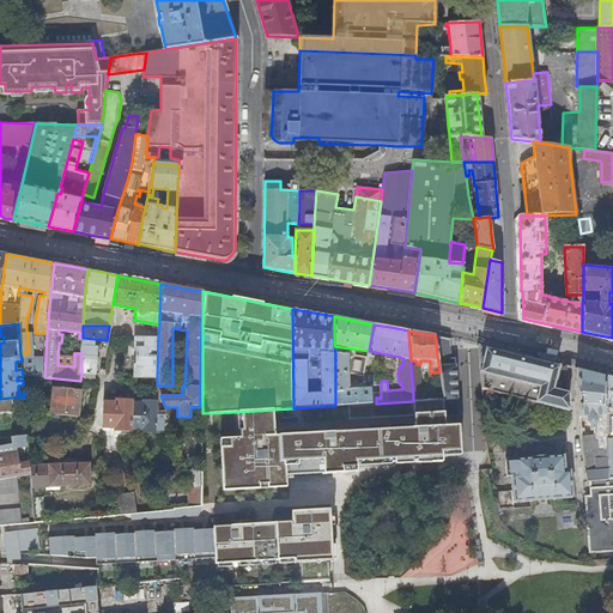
[(444,338),(435,335),(439,372),(444,401),(457,400),(455,364),(450,364),(450,339),(444,338)]
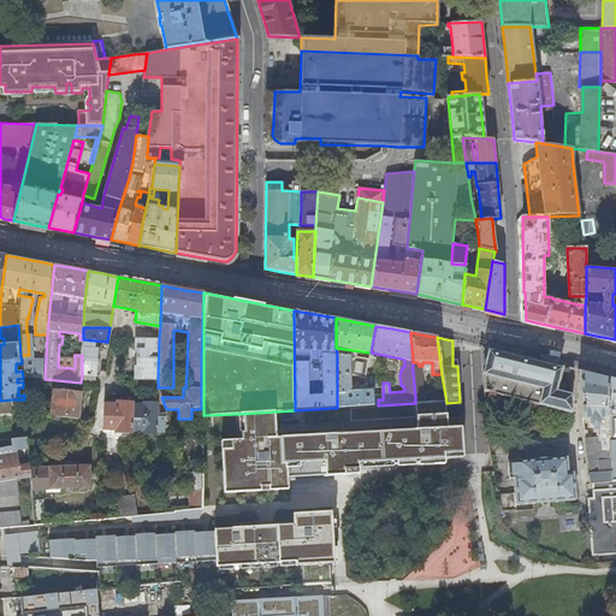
[(158,378),(159,338),(136,338),(136,350),(138,350),(137,366),(136,366),(136,377),(158,378)]
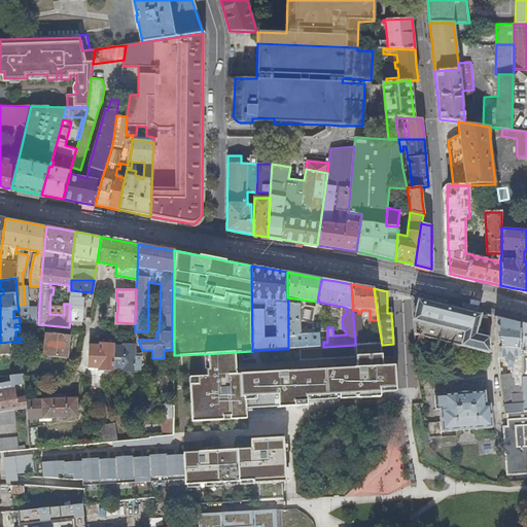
[(81,291),(71,290),(70,304),(70,320),(83,321),(84,297),(81,297),(81,291)]
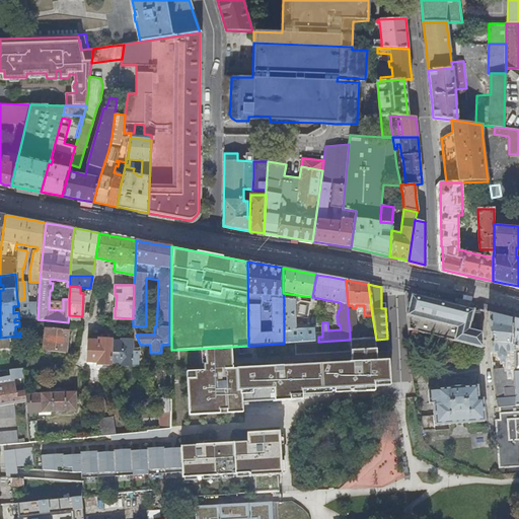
[(409,294),(405,291),(409,329),(482,349),(479,310),(476,311),(472,311),(473,310),(466,308),(412,294),(412,295),(409,294)]
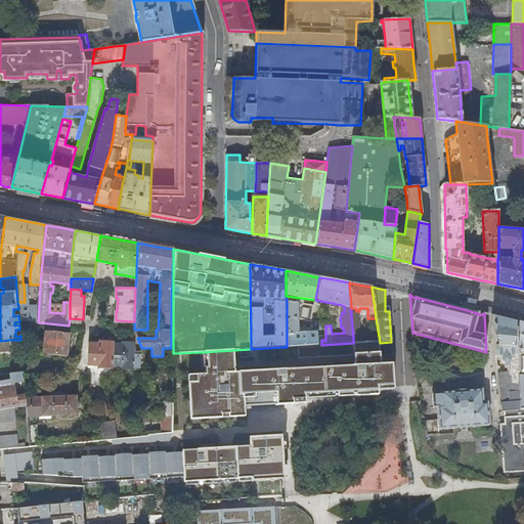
[(300,298),(286,296),(287,302),(297,303),(298,319),(311,321),(313,305),(304,304),(304,301),(300,301),(300,298)]
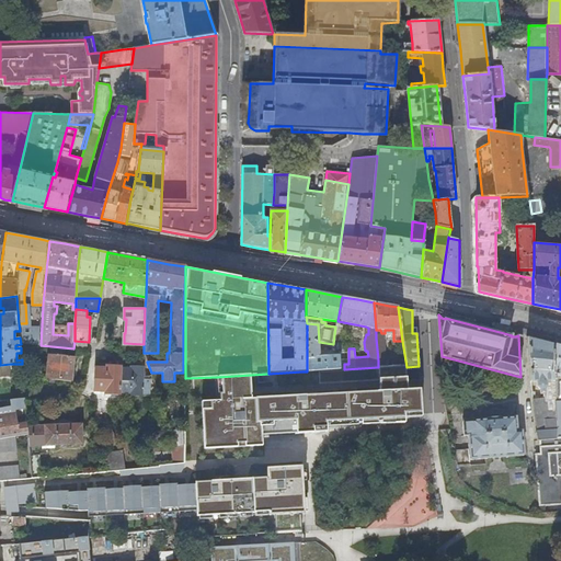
[(312,358),(313,370),(344,369),(344,364),(340,364),(339,356),(319,356),(319,342),(318,324),(307,323),(307,358),(312,358)]
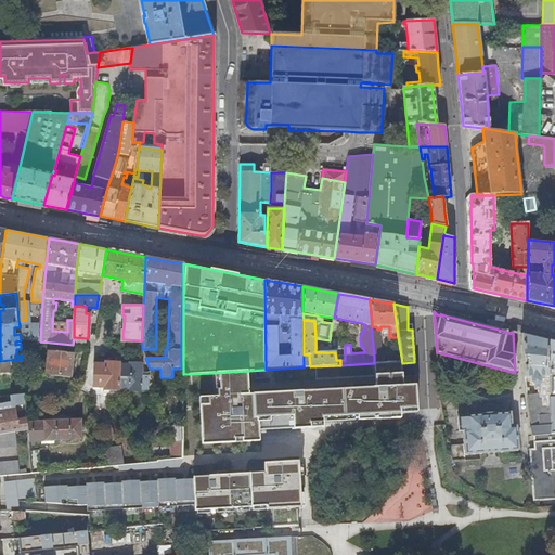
[(372,334),(374,357),(382,357),(381,337),(377,334),(372,334)]
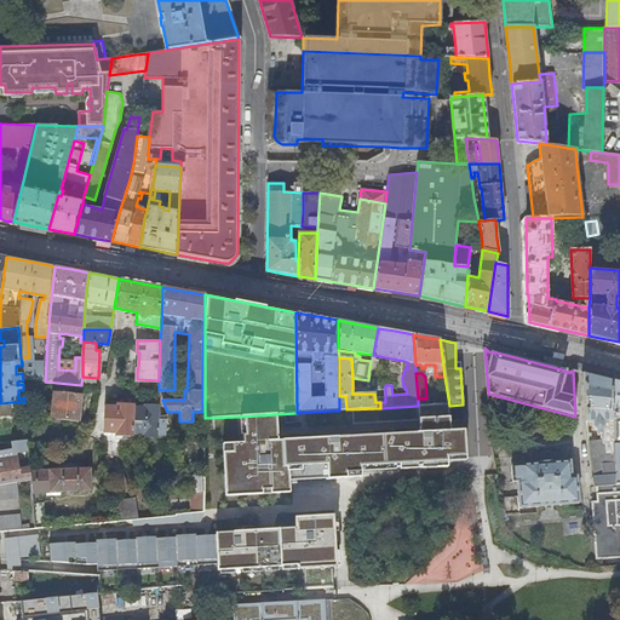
[(607,379),(584,373),(589,446),(592,475),(615,472),(613,442),(610,392),(612,380),(607,379)]
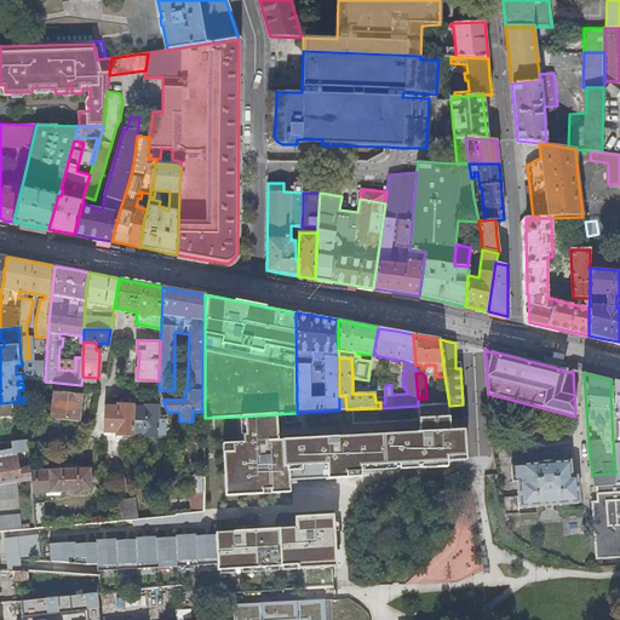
[(82,377),(81,385),(98,388),(98,378),(82,377)]
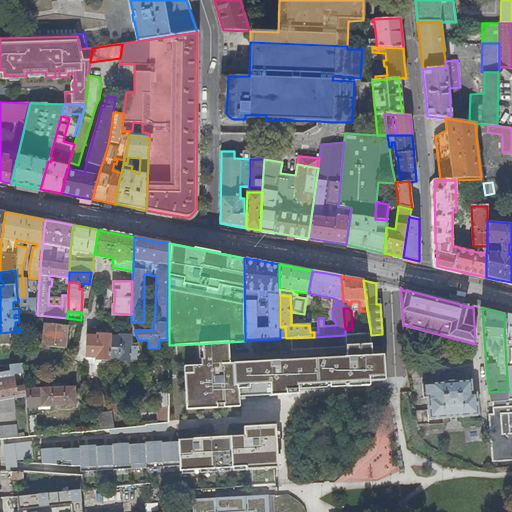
[(56,325),(57,321),(47,321),(47,324),(44,324),(43,345),(66,347),(68,326),(56,325)]
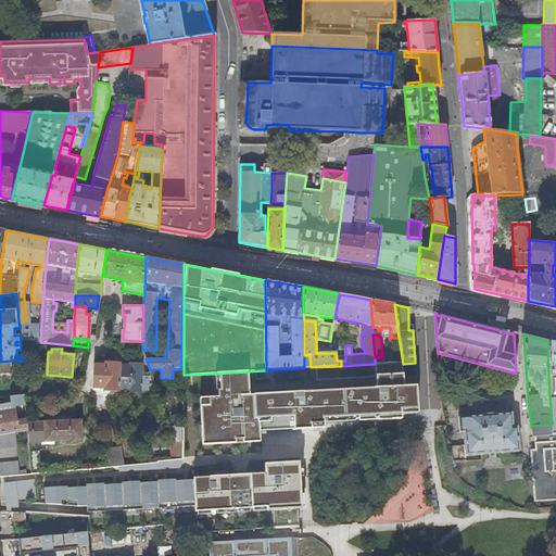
[(11,361),(0,362),(0,373),(11,373),(11,361)]
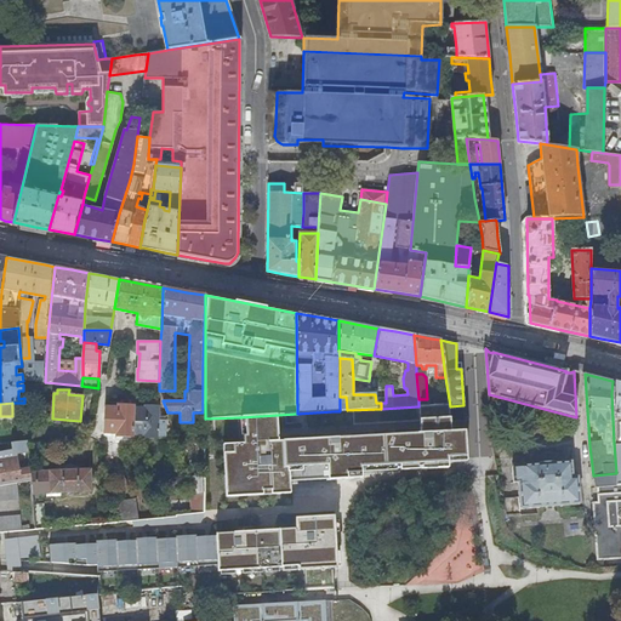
[(134,433),(135,408),(135,404),(118,404),(118,406),(106,406),(103,432),(117,433),(117,436),(132,437),(134,433)]
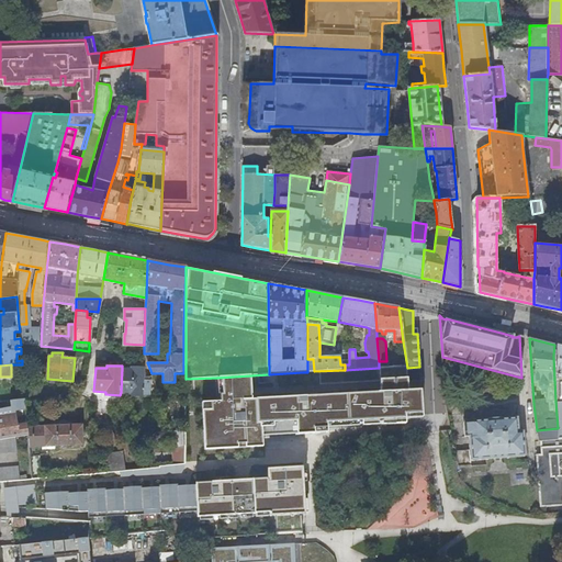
[(132,369),(122,369),(121,392),(131,393),(131,395),(143,396),(143,394),(150,395),(150,380),(148,380),(148,377),(144,377),(144,367),(132,367),(132,369)]
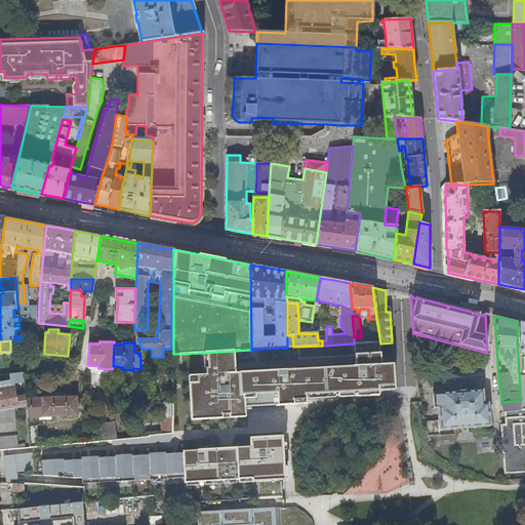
[(251,350),(203,353),(204,374),(189,375),(193,419),(250,417),(249,407),(288,406),(313,405),(313,399),(387,396),(385,391),(402,390),(401,363),(384,365),(380,344),(354,344),(322,346),(293,347),(287,348),(283,348),(251,350)]
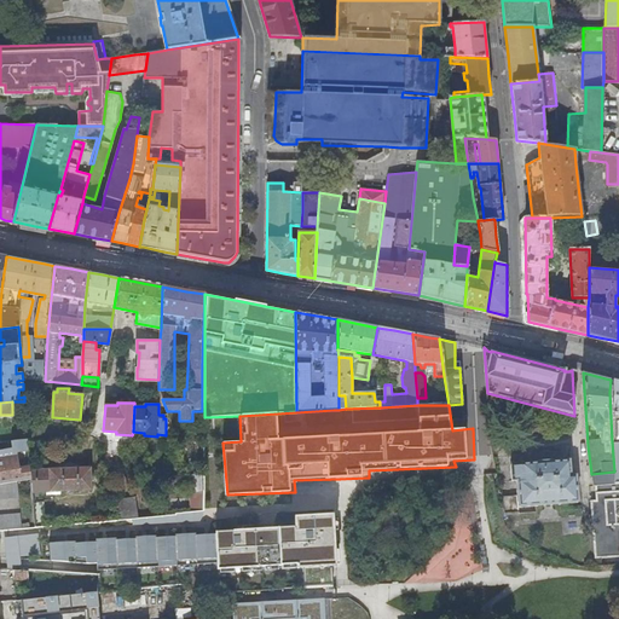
[(3,443),(4,450),(0,450),(0,482),(17,480),(32,478),(30,470),(29,461),(29,449),(28,439),(3,443)]
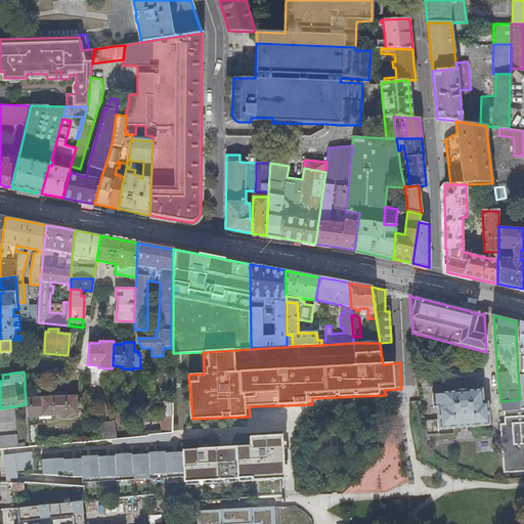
[(25,380),(25,390),(40,388),(38,379),(30,380),(25,380)]
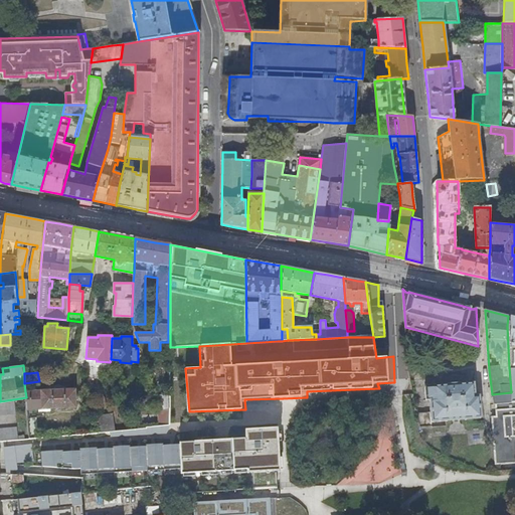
[(415,413),(417,422),(418,428),(432,427),(432,421),(446,420),(466,419),(481,417),(479,395),(475,395),(474,383),(423,386),(424,400),(428,400),(430,412),(415,413)]
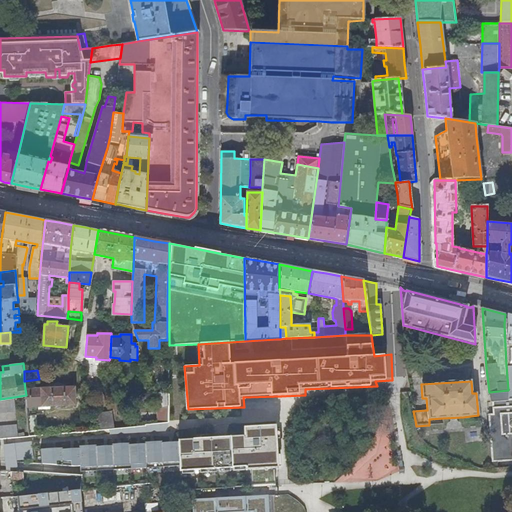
[(25,389),(26,395),(27,407),(76,405),(75,386),(25,389)]
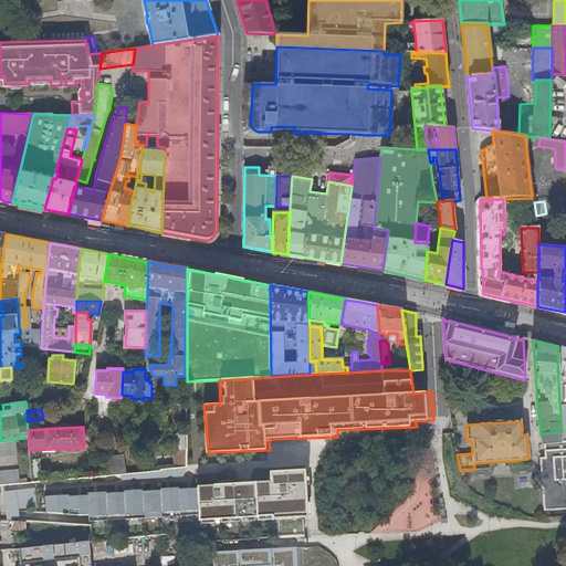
[(562,431),(541,433),(543,443),(545,443),(545,458),(541,458),(541,468),(544,511),(565,509),(565,439),(562,440),(562,431)]
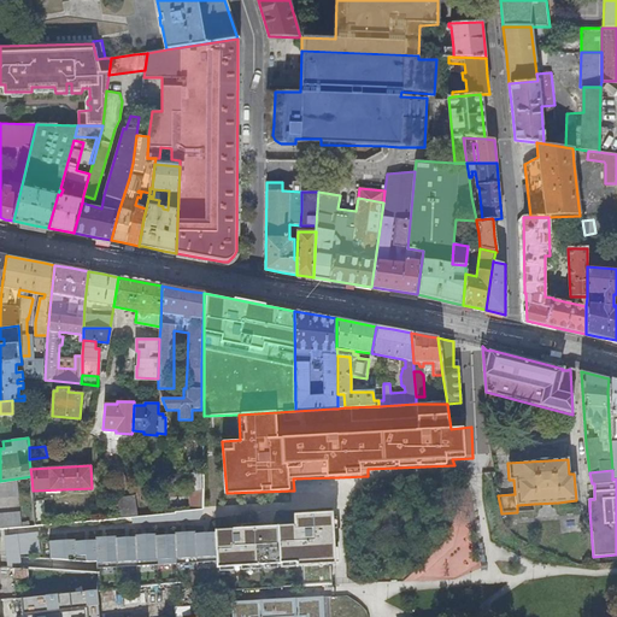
[(203,489),(201,471),(188,472),(194,489),(195,491),(203,489)]
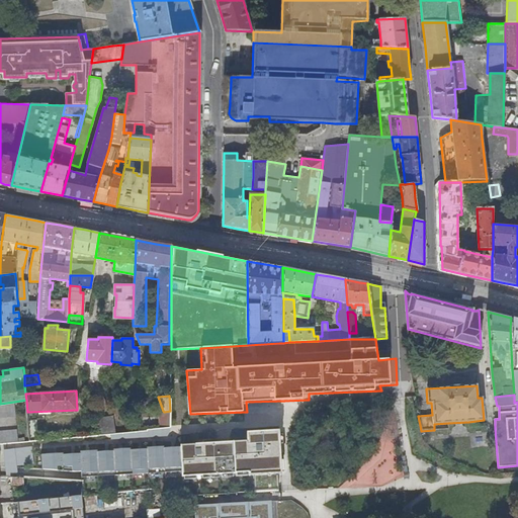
[(14,402),(0,404),(0,444),(2,444),(18,442),(17,429),(0,431),(0,418),(16,416),(14,402)]
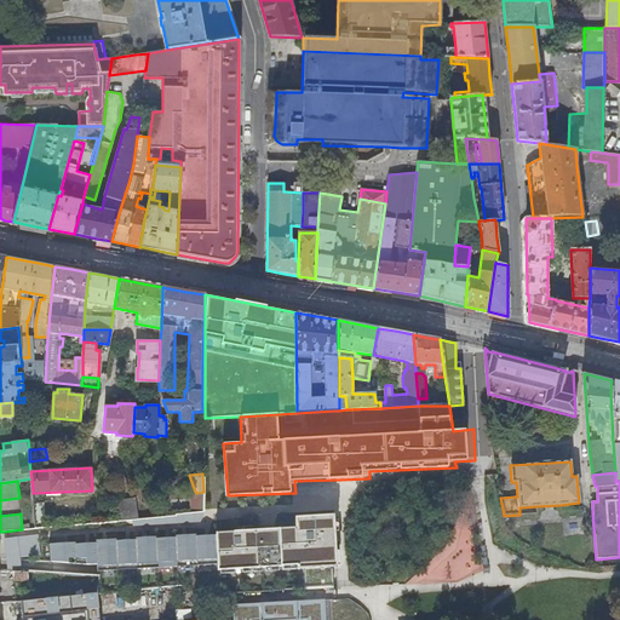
[(204,511),(204,492),(196,493),(195,492),(189,491),(190,512),(202,512),(204,511)]
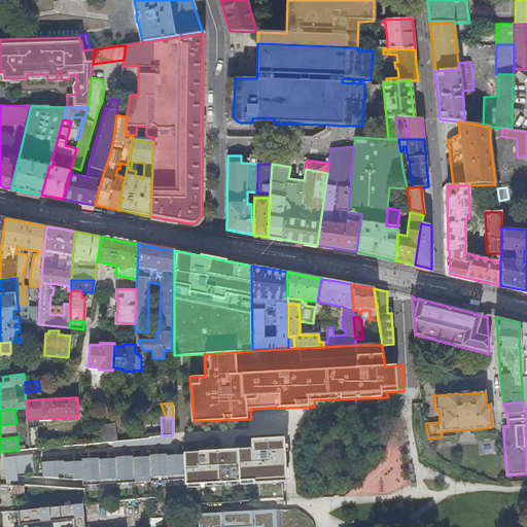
[(101,442),(116,441),(115,424),(97,426),(101,442)]
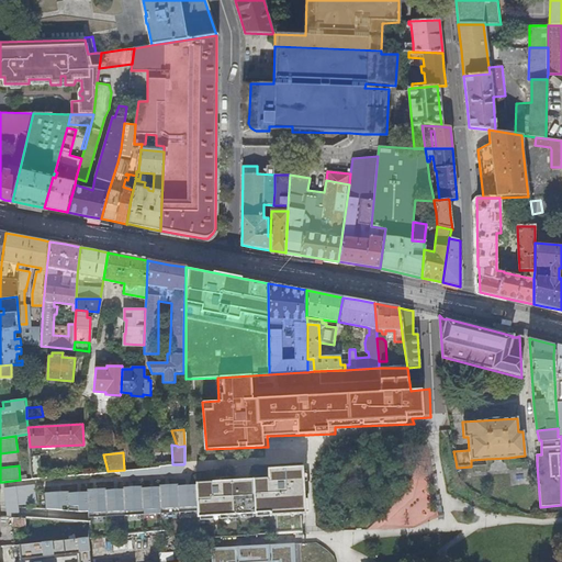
[(30,456),(32,479),(42,478),(43,478),(40,454),(30,456)]
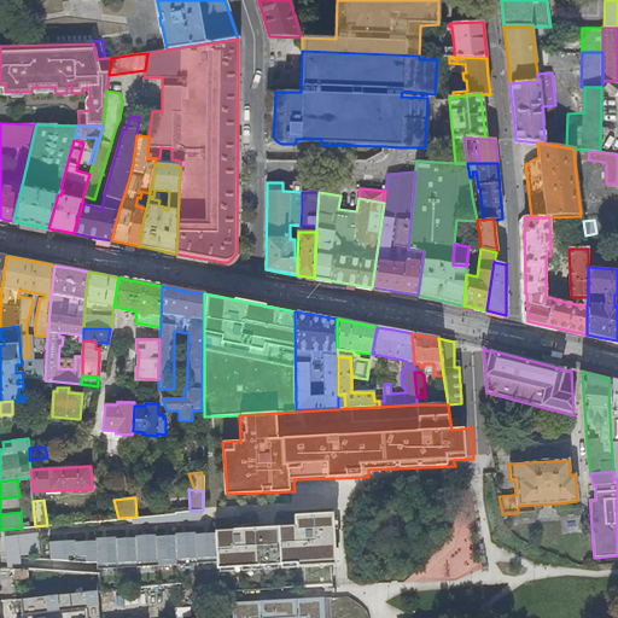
[(559,503),(535,505),(536,516),(560,514),(559,503)]
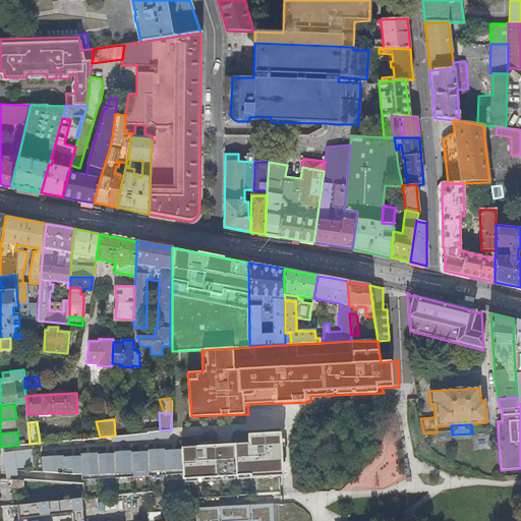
[(223,438),(240,438),(240,425),(223,425),(223,438)]
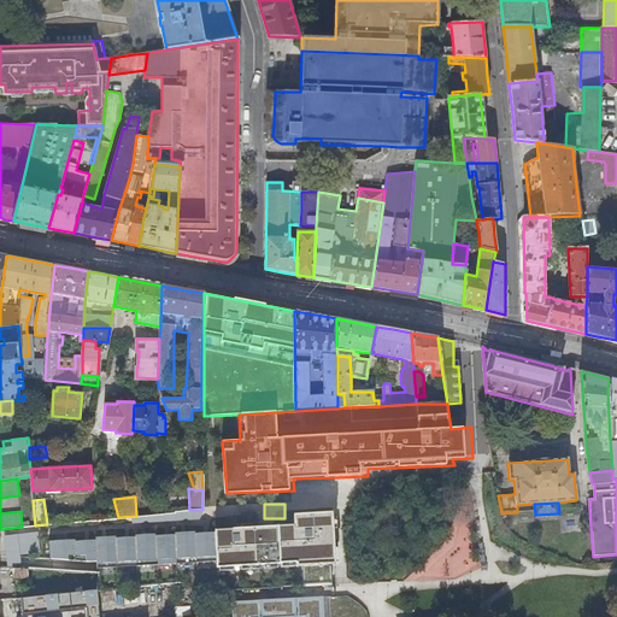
[(341,568),(340,513),(298,515),(300,526),(216,530),(216,560),(217,576),(301,570),(303,585),(334,582),(333,568),(341,568)]
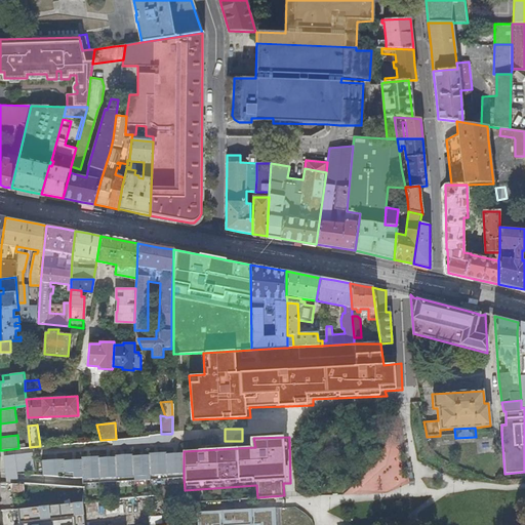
[(184,451),(43,460),(43,475),(82,479),(83,482),(184,477),(184,451)]
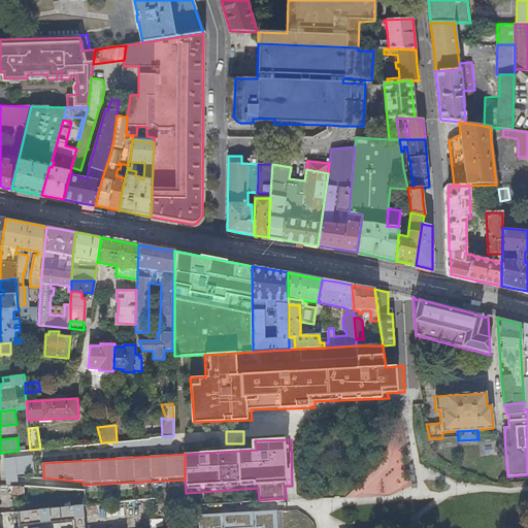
[(169,527),(165,506),(164,506),(163,498),(84,505),(25,510),(26,525),(75,521),(75,527),(169,527)]
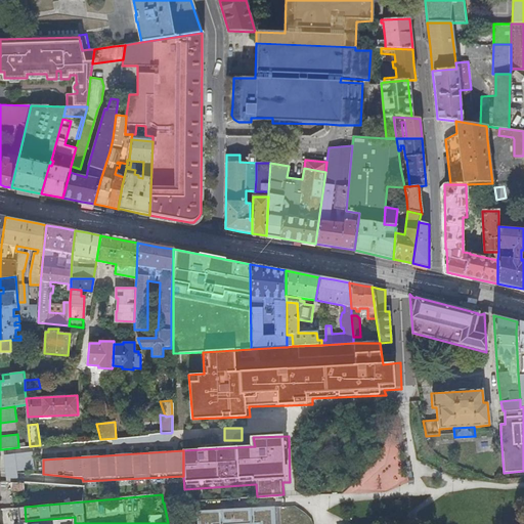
[(0,509),(14,508),(13,503),(3,504),(0,505),(0,503),(1,503),(1,500),(0,500),(0,509)]
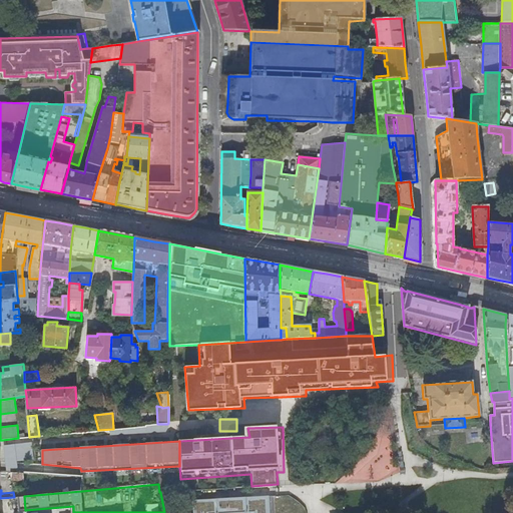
[(270,512),(269,495),(192,500),(192,512),(270,512)]
